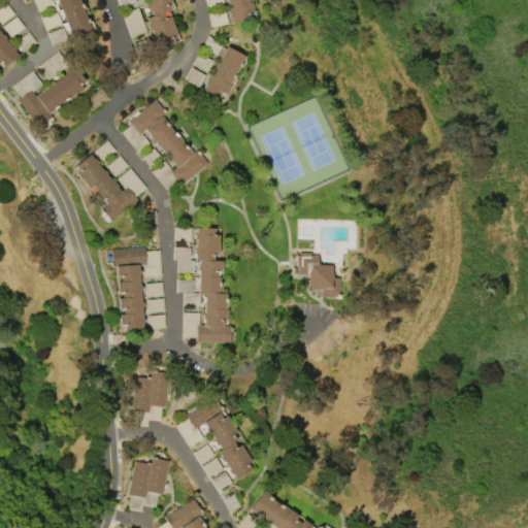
[(34,0),(51,0),(54,6),(39,12),(34,0)]
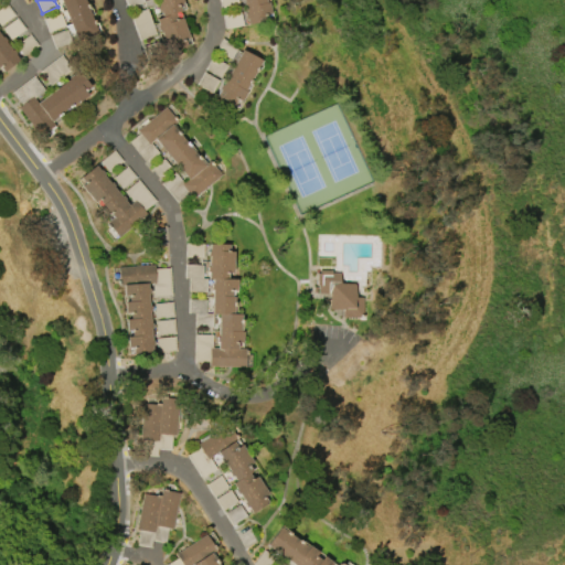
[(84,0),(97,32),(76,40),(61,0),(84,0)]
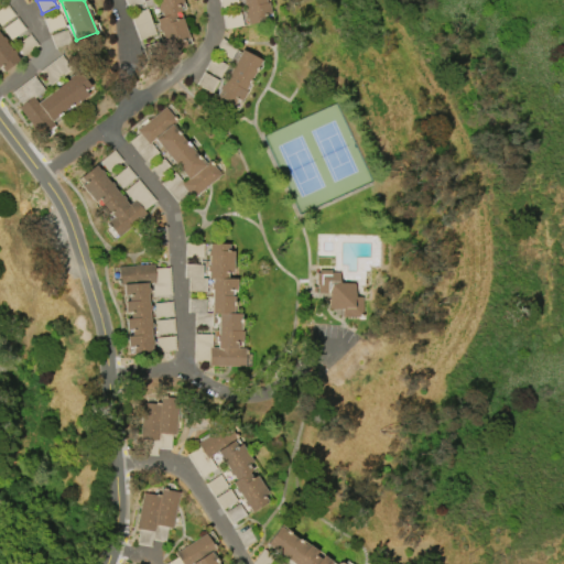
[(181,0),(182,2),(177,3),(180,11),(173,13),(175,19),(180,18),(188,38),(183,39),(186,45),(167,53),(165,45),(163,46),(162,42),(163,41),(160,30),(159,31),(156,26),(159,25),(155,19),(162,17),(159,11),(158,11),(155,7),(158,6),(154,0),(181,0)]
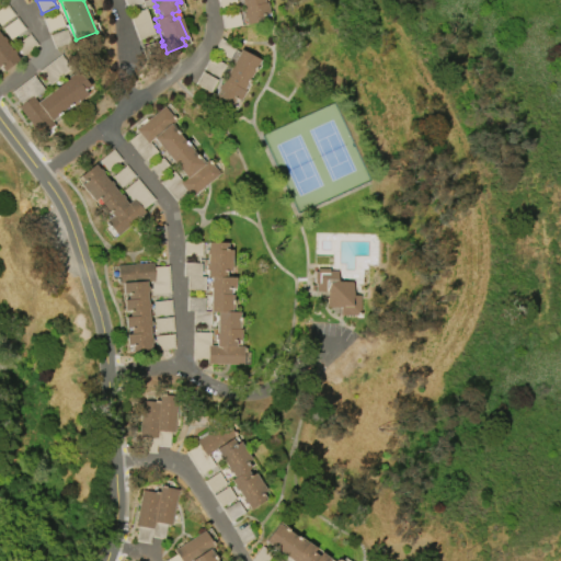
[(263,0),(264,2),(266,2),(268,13),(264,14),(265,20),(245,24),(244,18),(243,18),(242,13),(243,13),(240,0),(263,0)]
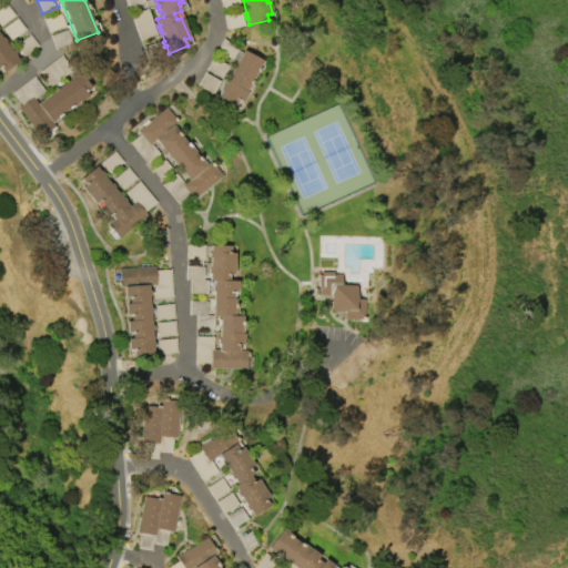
[(0,9),(6,4),(13,16),(0,27),(0,9)]
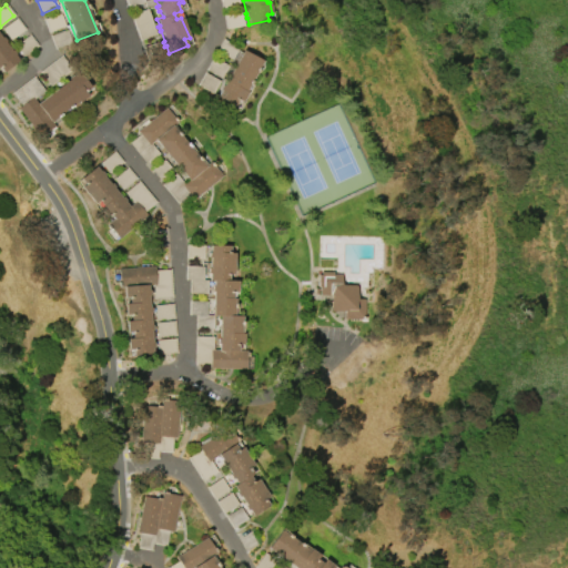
[(141,40),(131,14),(146,9),(156,34),(141,40)]
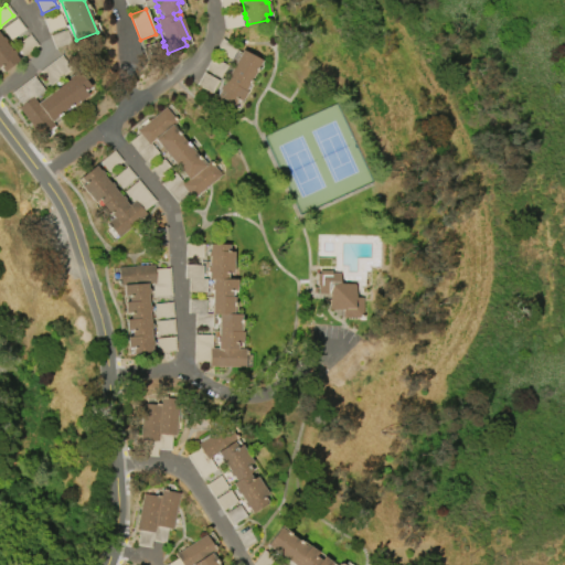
[(65,25),(50,32),(44,19),(60,12),(65,25)]
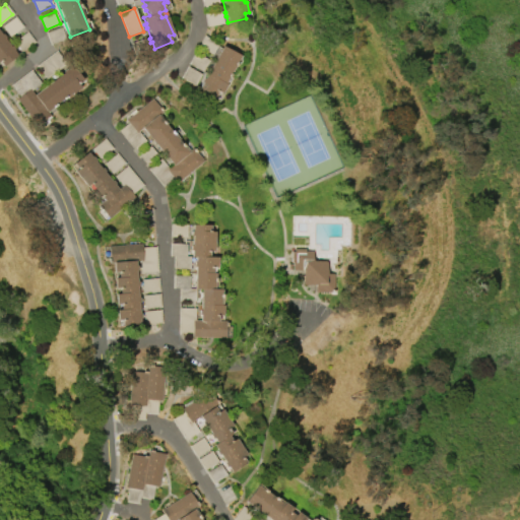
[(205,14),(220,11),(223,23),(208,26),(205,14)]
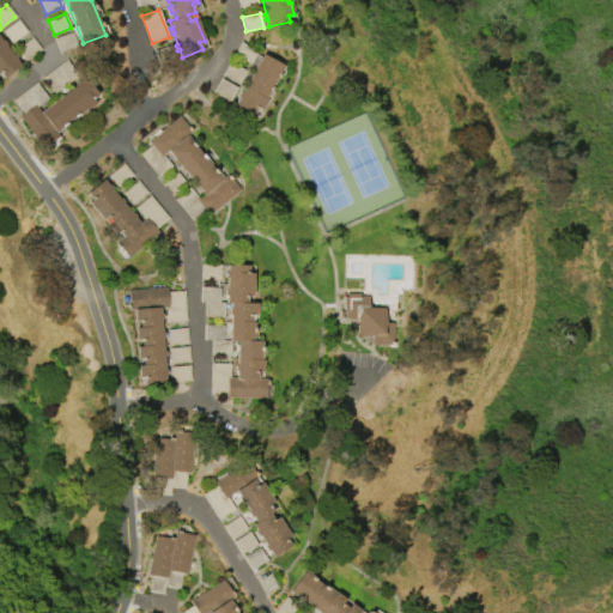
[(2,31),(17,20),(26,32),(12,43),(2,31)]
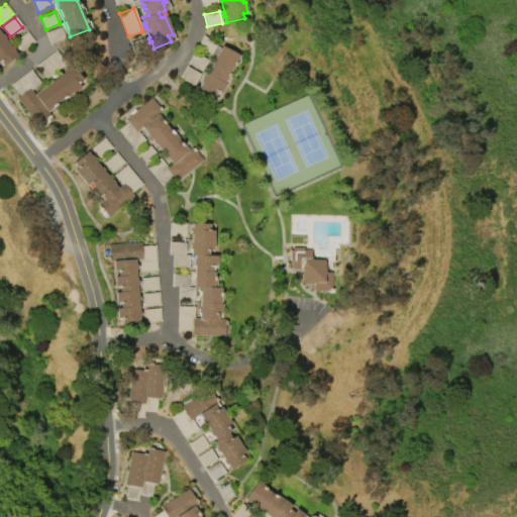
[(50,44),(66,39),(61,26),(46,32),(50,44)]
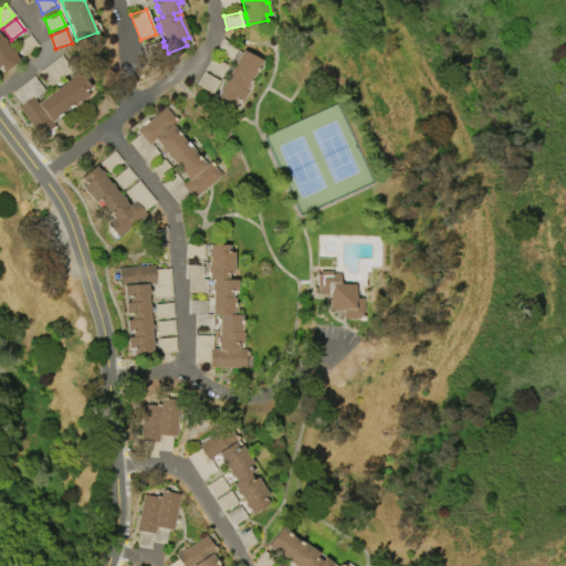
[(0,34),(2,38),(3,38),(6,40),(4,41),(12,51),(13,50),(16,53),(14,54),(19,61),(3,73),(0,67),(0,34)]
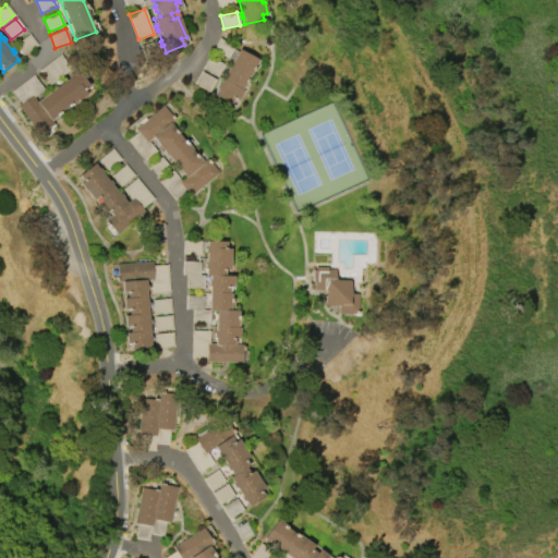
[(23,56),(15,45),(28,35),(36,46),(23,56)]
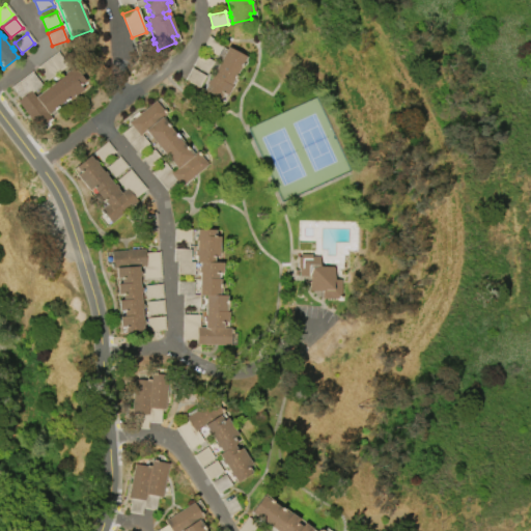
[(210,37),(223,45),(217,56),(203,48),(210,37)]
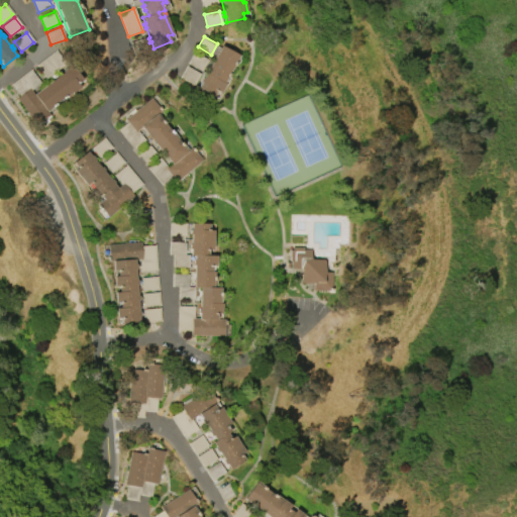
[(130,42),(144,37),(149,50),(135,56),(130,42)]
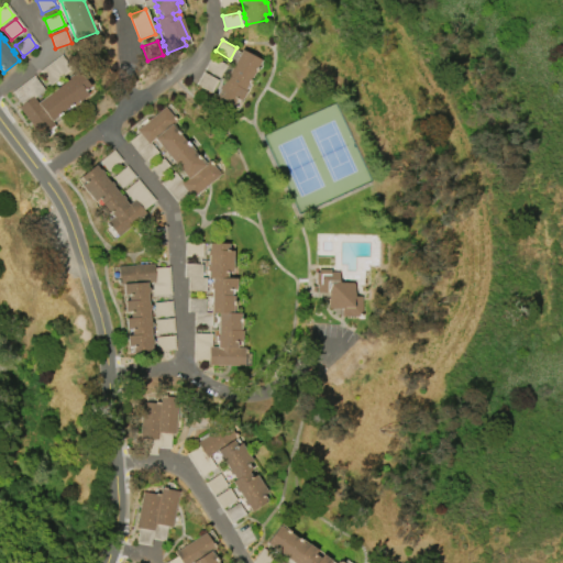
[(261,61),(244,90),(246,91),(241,101),(238,99),(234,106),(216,96),(219,89),(218,88),(220,84),(221,85),(241,50),(261,61)]
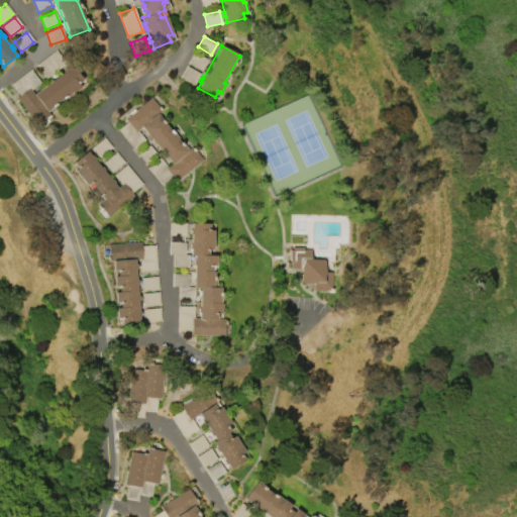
[(66,64),(45,79),(36,67),(57,52),(66,64)]
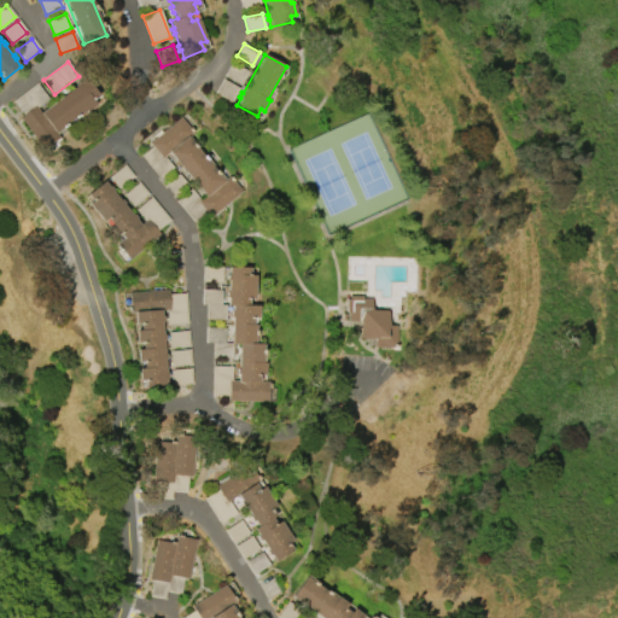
[(242,85),(226,76),(233,63),(249,71),(242,85)]
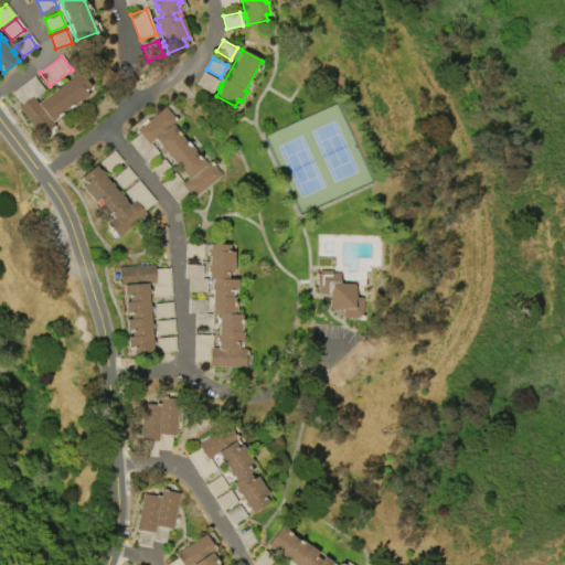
[(12,93),(34,77),(44,91),(34,98),(36,103),(68,78),(67,77),(71,75),(72,76),(78,72),(89,87),(84,92),(87,95),(78,103),(76,100),(49,121),(53,126),(40,136),(18,107),(21,105),(12,93)]
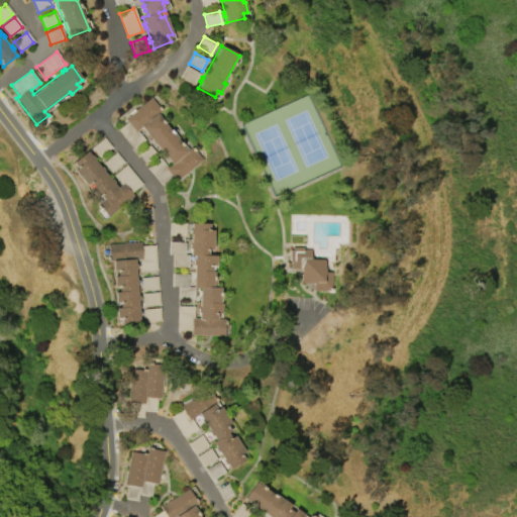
[(187,67),(200,74),(194,85),(181,78),(187,67)]
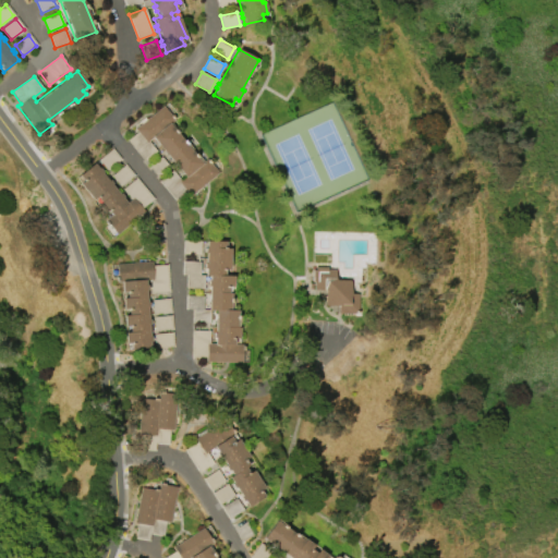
[(134,129),(162,105),(174,120),(170,124),(203,164),(207,160),(218,172),(190,195),(187,192),(177,201),(160,181),(172,171),(180,180),(184,177),(153,137),(149,141),(158,153),(146,162),(128,140),(136,132),(134,129)]
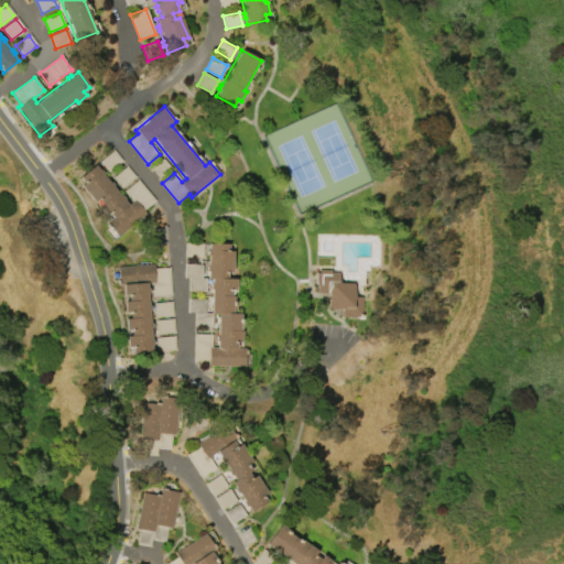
[(99,162),(112,151),(121,162),(108,172),(99,162)]
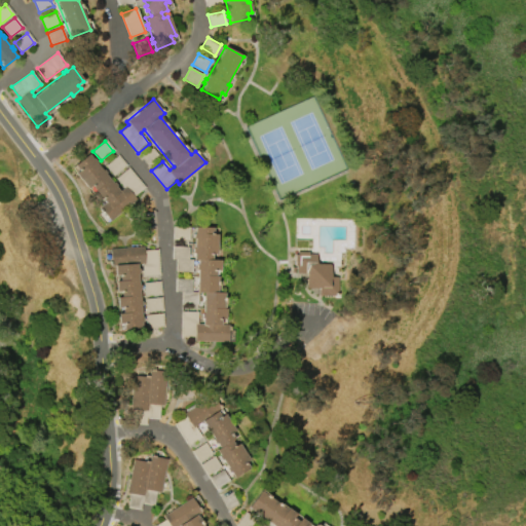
[(149,166),(141,157),(152,148),(160,157),(149,166)]
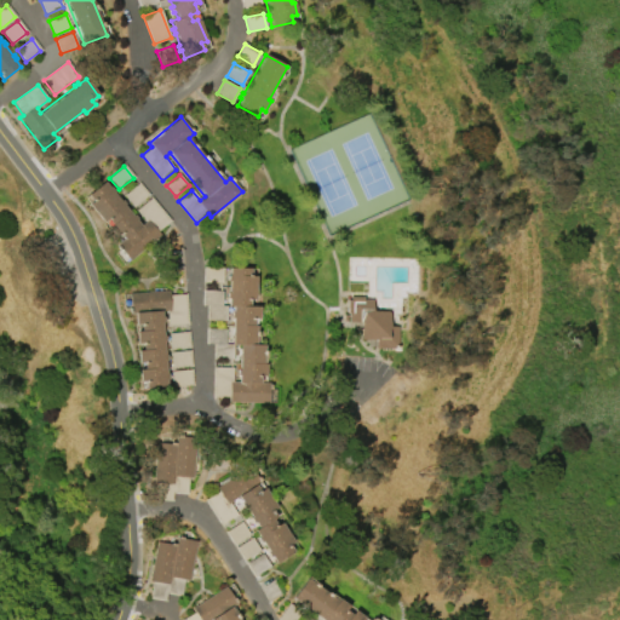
[(104,223),(90,205),(93,201),(89,195),(104,182),(110,188),(112,187),(114,190),(113,191),(121,201),(122,200),(126,205),(125,205),(133,216),(135,214),(138,218),(137,219),(142,225),(145,222),(136,210),(150,199),(170,222),(158,231),(160,235),(127,263),(115,247),(125,239),(120,233),(115,236),(109,228),(113,225),(108,219),(104,223)]
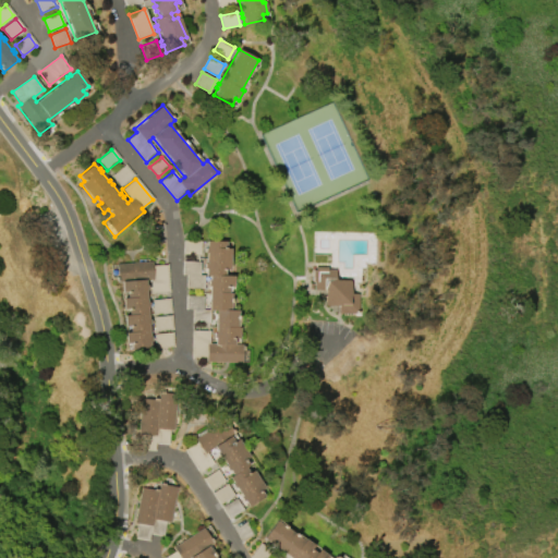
[(111,176),(124,166),(133,176),(120,186),(111,176)]
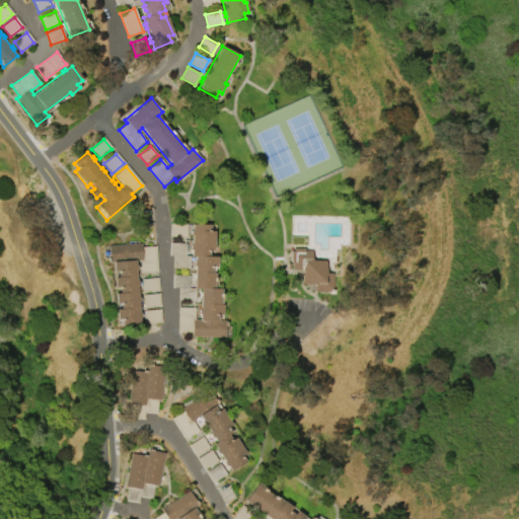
[(171,223),(187,224),(187,236),(171,236),(171,223)]
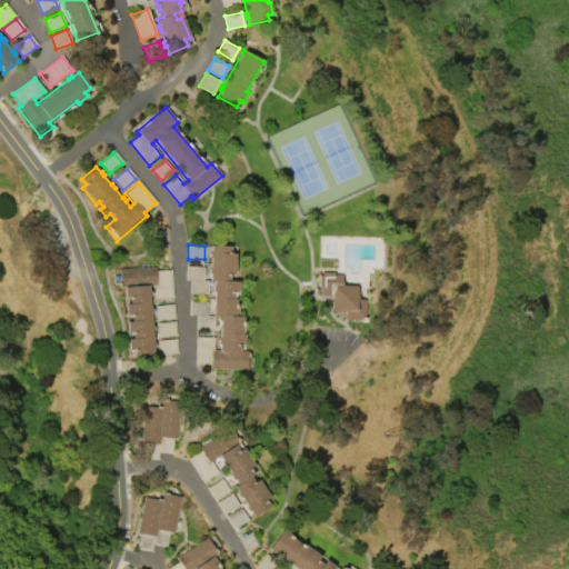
[(247,370),(210,369),(210,365),(197,363),(197,337),(213,337),(213,350),(220,350),(220,343),(218,343),(218,339),(219,339),(220,316),(215,316),(212,316),(213,281),(209,281),(210,275),(208,275),(208,268),(209,268),(210,258),(209,258),(209,252),(210,252),(210,246),(230,246),(230,253),(235,253),(235,275),(229,275),(229,281),(238,281),(238,291),(232,291),(232,298),(236,299),(236,316),(242,316),(242,333),(243,333),(243,346),(239,346),(239,350),(247,351),(247,370)]
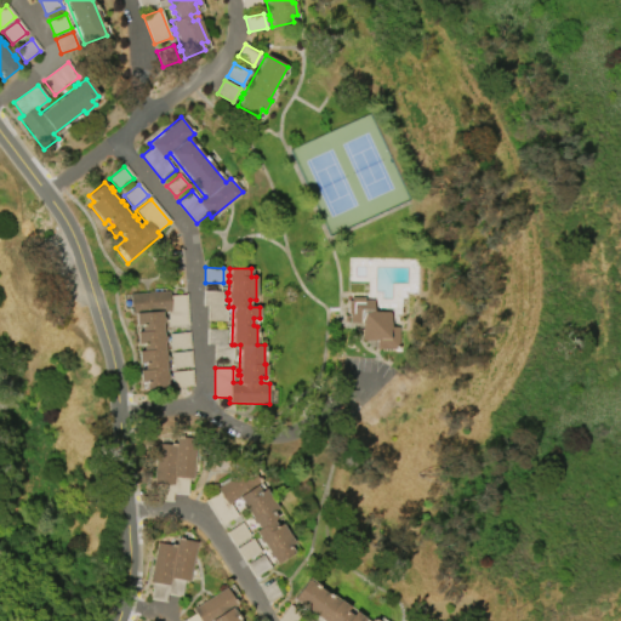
[(140,363),(138,351),(143,351),(143,343),(137,345),(137,332),(142,331),(141,325),(136,325),(135,313),(130,313),(129,294),(170,290),(170,295),(186,294),(188,325),(169,326),(167,312),(163,313),(163,317),(164,317),(164,324),(164,335),(166,335),(166,342),(164,342),(165,355),(166,355),(167,360),(165,360),(166,375),(167,375),(169,380),(166,380),(167,387),(147,389),(147,381),(141,382),(140,370),(144,370),(144,363),(140,363)]
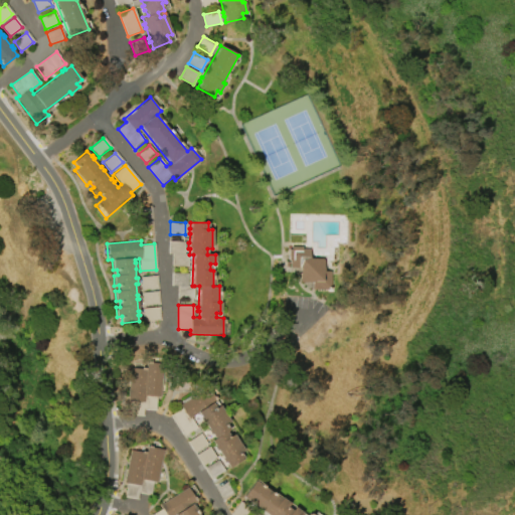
[(170,240),(185,241),(184,253),(188,253),(188,267),(173,266),(174,253),(169,253),(170,240)]
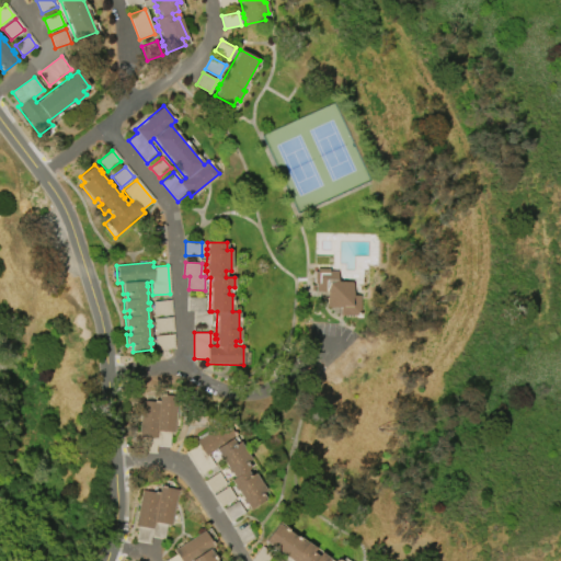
[(355,316),(340,316),(340,307),(327,307),(327,292),(316,292),(316,283),(312,283),(312,272),(317,272),(317,267),(329,268),(329,270),(338,271),(338,282),(353,282),(352,295),(361,295),(359,311),(363,312),(362,318),(357,318),(355,316)]
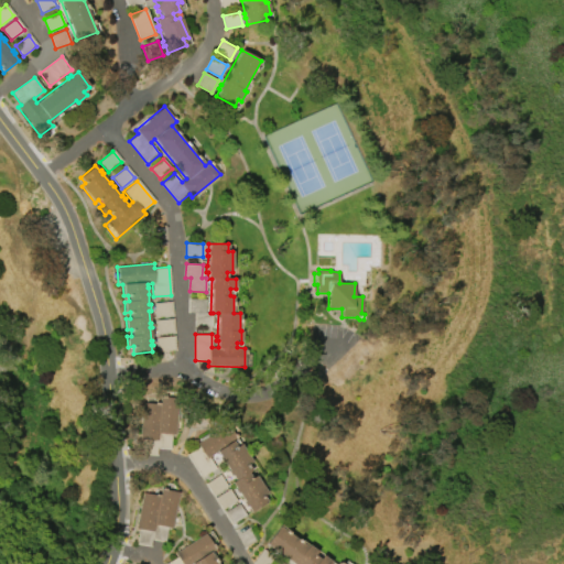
[(190,299),(206,300),(205,313),(210,313),(213,313),(212,326),(195,326),(196,313),(188,312),(190,299)]
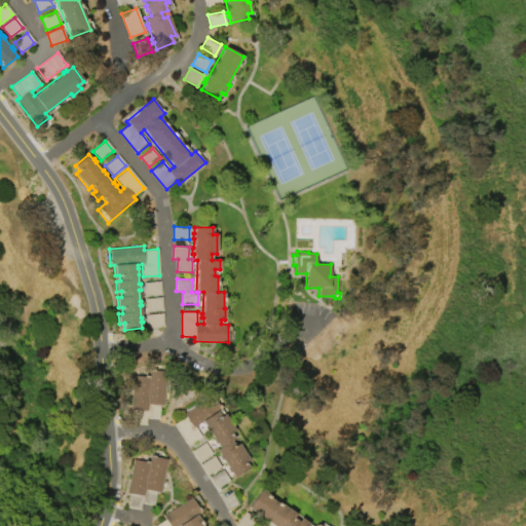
[(144,283),(159,282),(160,295),(145,296),(144,283)]
